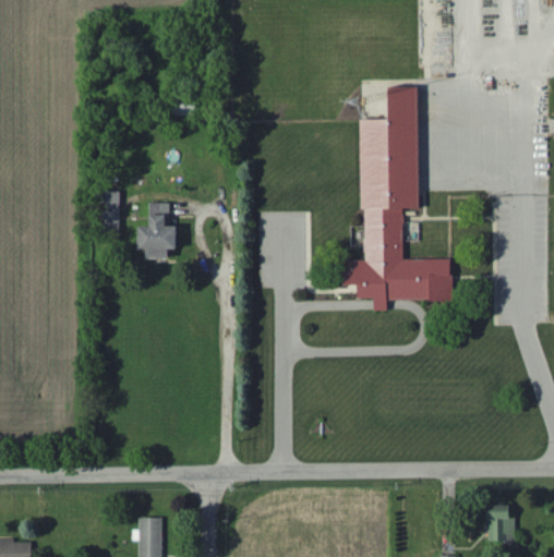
[(360,121),(362,261),(342,261),(342,285),(357,285),(358,298),(373,298),(373,310),(386,310),(386,300),(450,299),(450,258),(402,259),(401,208),(419,208),(417,88),(389,88),(390,121),(360,121)]
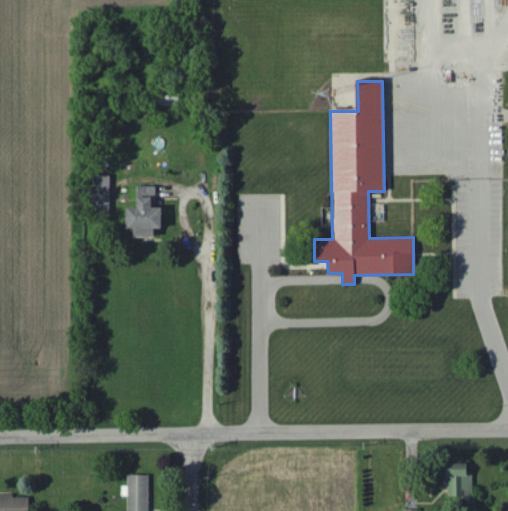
[(162,206),(154,206),(154,186),(137,186),(137,206),(126,206),(126,228),(134,228),(134,236),(154,236),(154,227),(162,227),(162,206)]
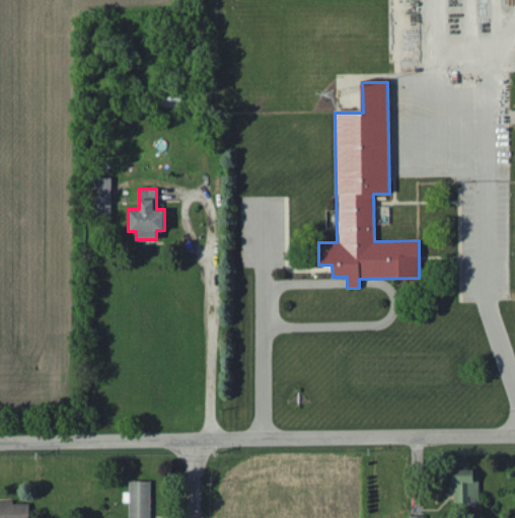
[(451,503),(474,504),(476,470),(453,469),(451,503)]
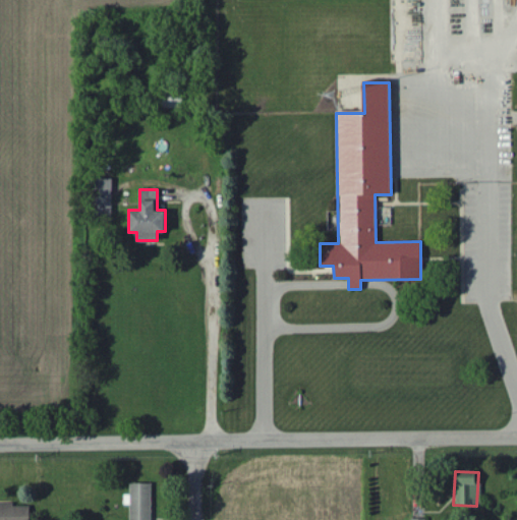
[(149,519),(150,483),(128,482),(128,495),(127,495),(126,519),(149,519)]
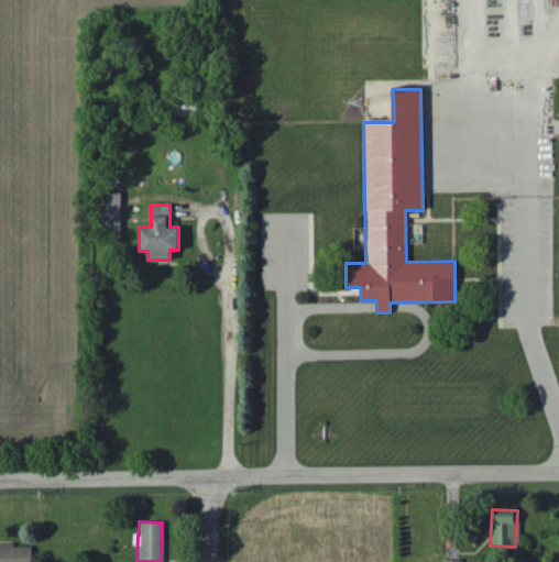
[(0,561),(28,561),(29,546),(0,543),(0,561)]
